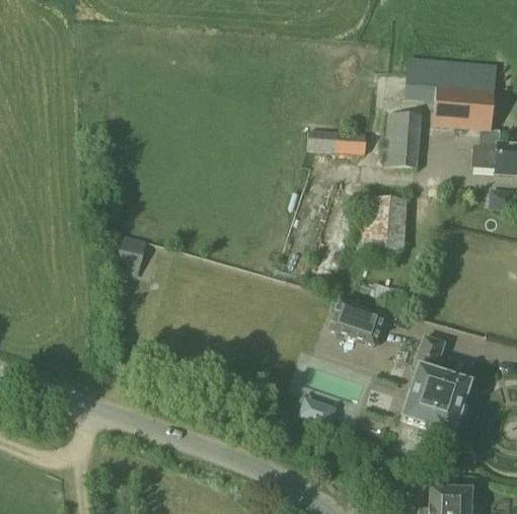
[(500,130),(492,129),(494,91),(495,91),(498,64),(408,57),(404,98),(435,101),(434,127),(482,131),(481,144),(474,143),(472,166),(496,167),(495,173),(516,175),(516,173),(516,143),(500,142),(500,130)]
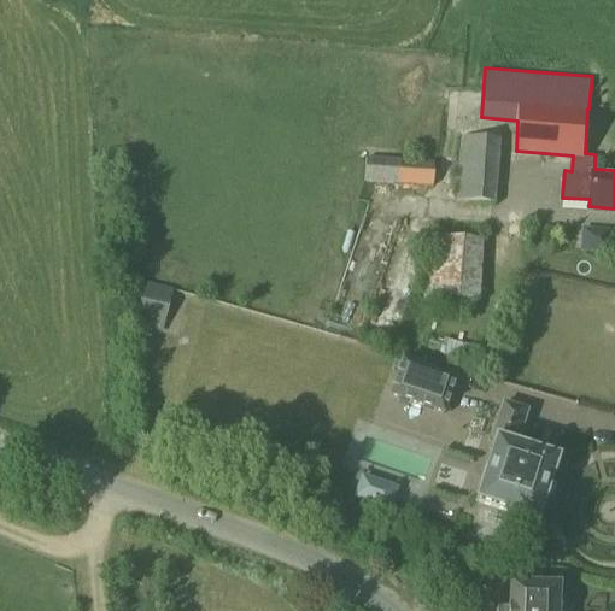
[(462,133),(457,198),(497,200),(502,136),(462,133)]
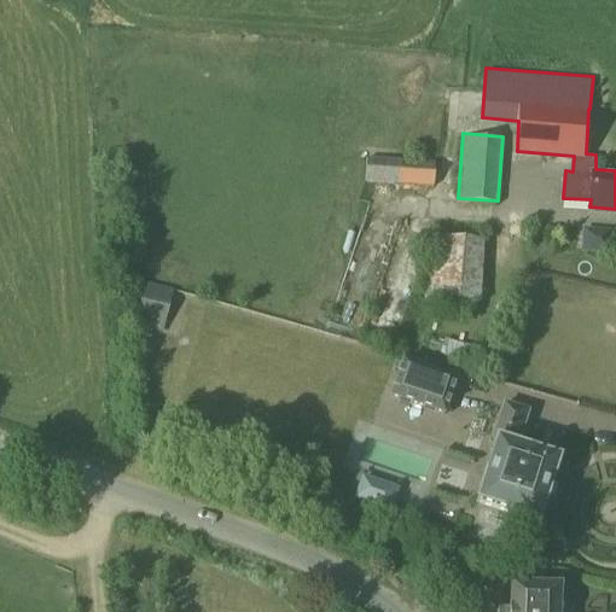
[(367,179),(436,182),(437,159),(368,156),(367,179)]
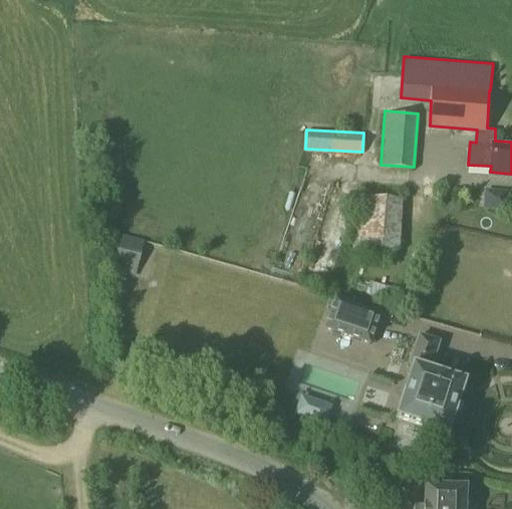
[(511,184),(489,183),(487,205),(511,207),(511,184)]
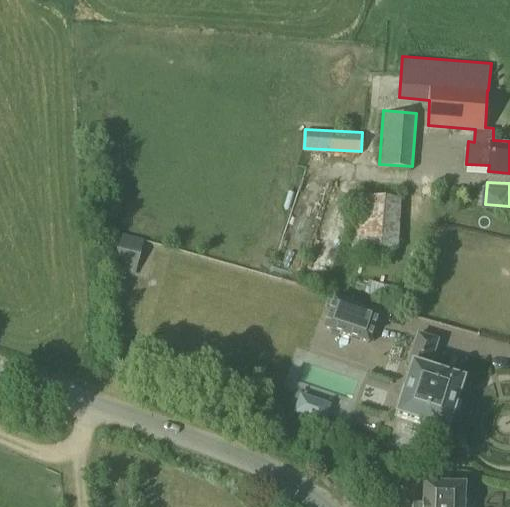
[(353,245),(397,248),(401,196),(357,193),(353,245)]
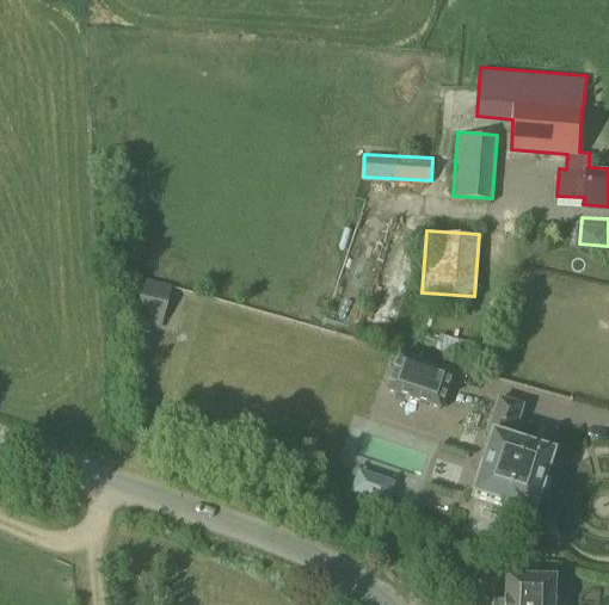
[(165,325),(178,282),(151,273),(137,316),(165,325)]
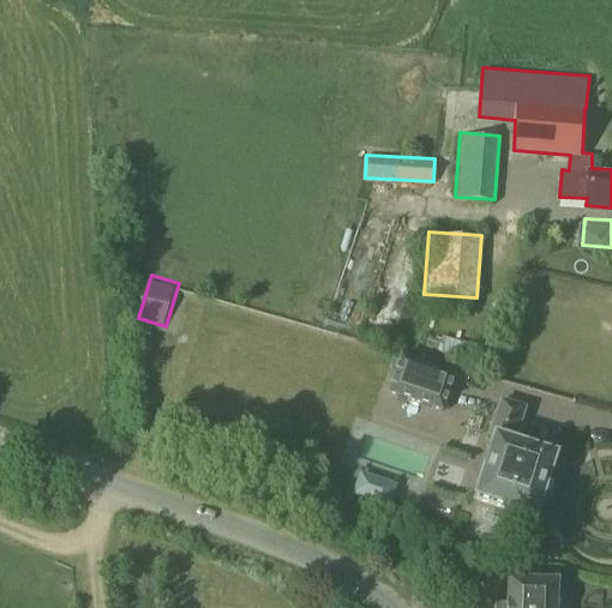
[(390,390),(444,408),(456,373),(402,355),(390,390)]
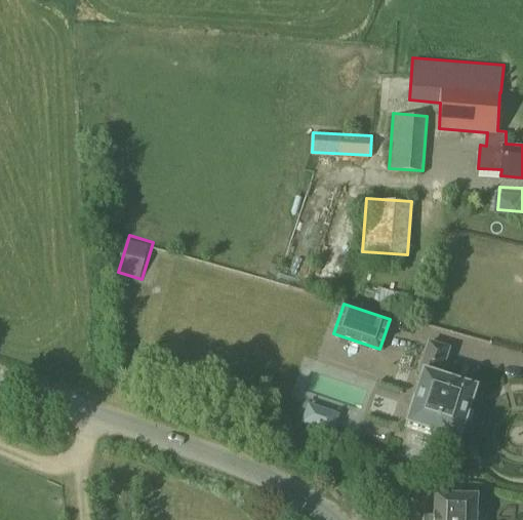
[(429,340),(418,369),(423,370),(405,424),(433,433),(428,448),(452,456),(457,441),(458,441),(476,388),(441,376),(450,347),(429,340)]
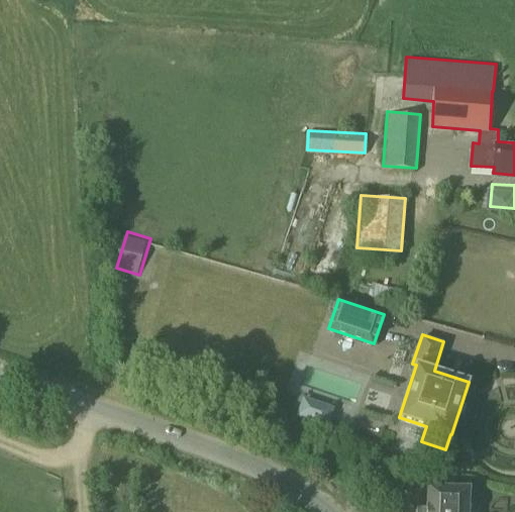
[(336,406),(304,395),(296,416),(328,427),(336,406)]
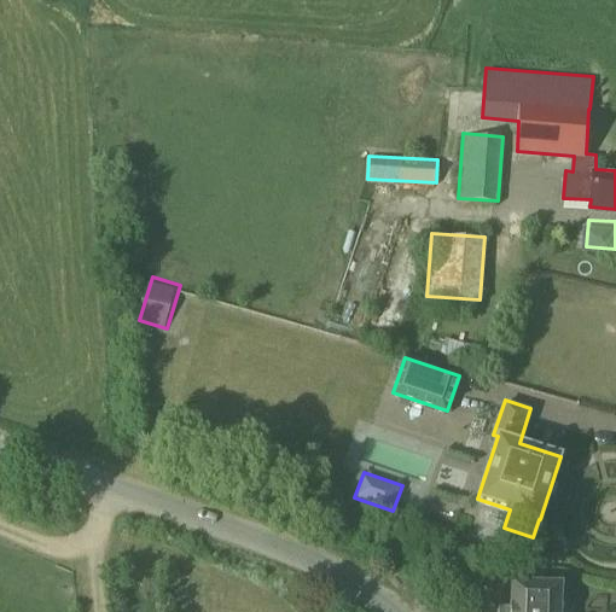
[(511,581),(511,605),(500,604),(499,611),(559,611),(561,583),(511,581)]
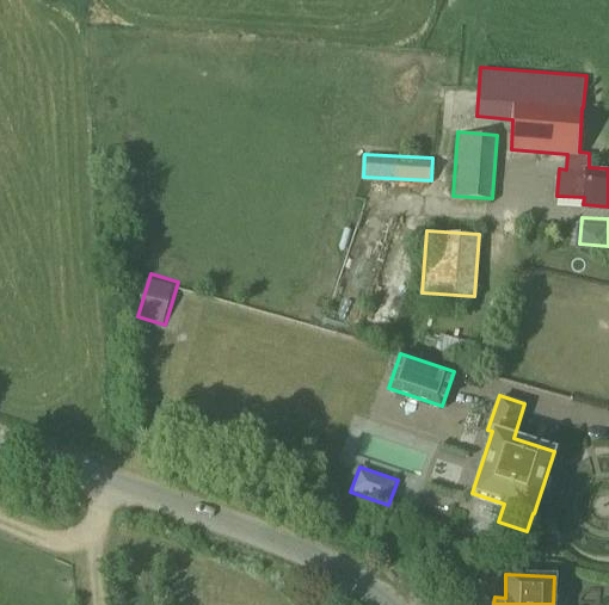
All buildings are outlined.
